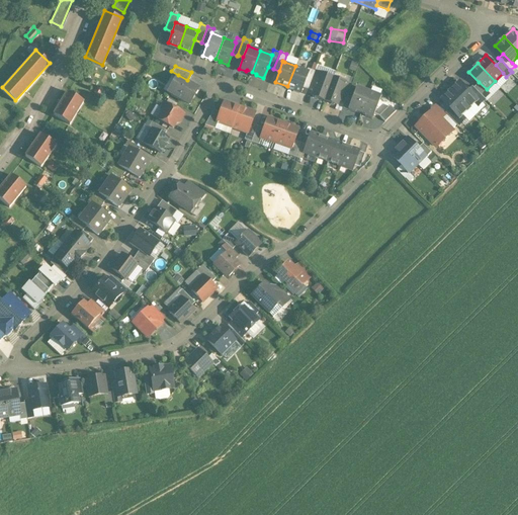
[(306,70),(295,66),(287,86),(289,87),(299,91),(301,85),(308,70),(306,70)]
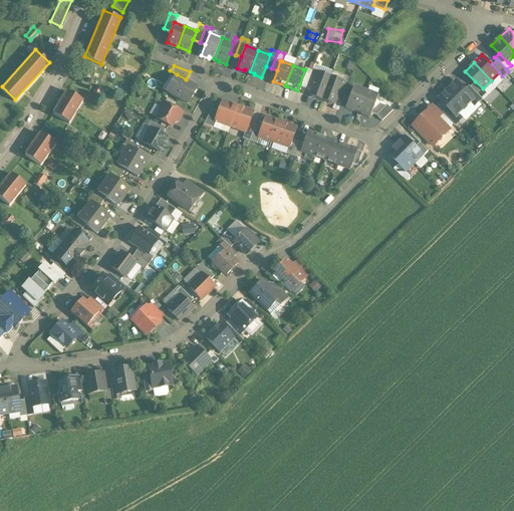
[(305,69),(299,84),(305,86),(311,69),(304,66),(303,69),(305,69)]
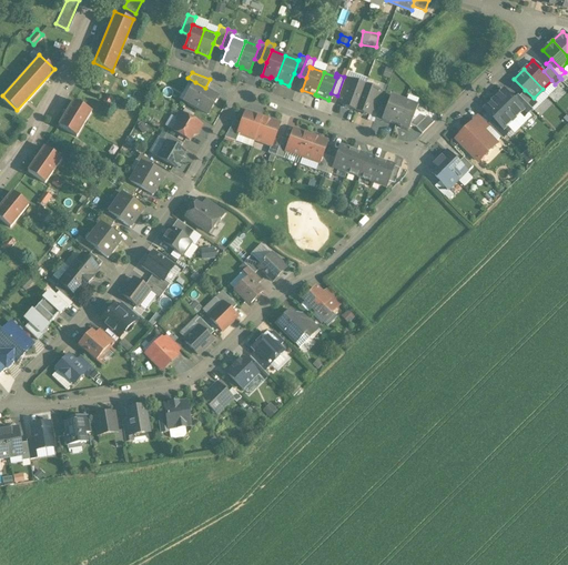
[(344,77),(337,96),(344,98),(351,79),(344,77)]
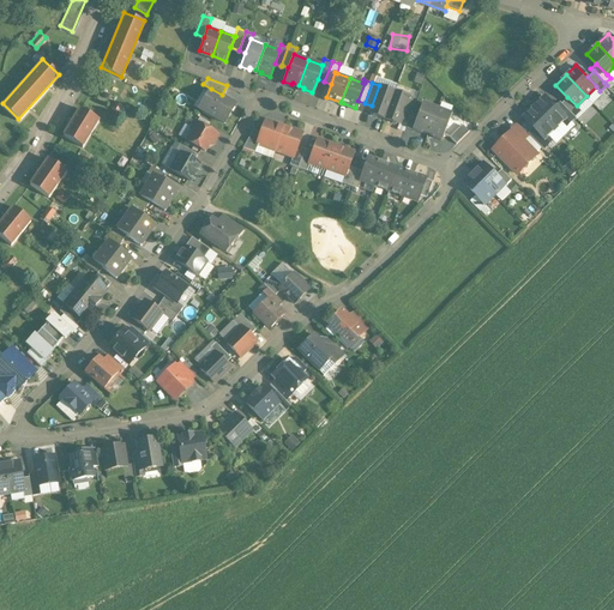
[(393,91),(379,85),(372,106),(369,112),(372,113),(372,114),(375,115),(377,114),(384,116),(393,91)]
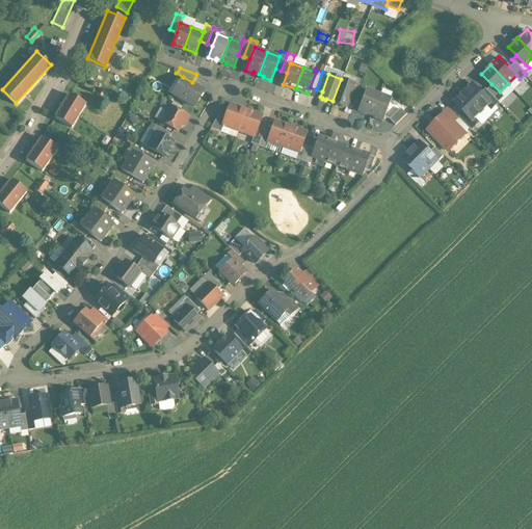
[(192,82),(183,77),(174,93),(193,105),(203,88),(192,82)]
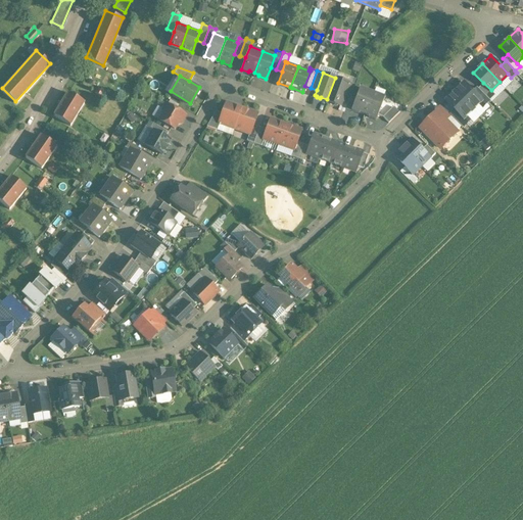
[(347,82),(335,78),(327,100),(330,101),(333,102),(333,103),(336,104),(337,103),(339,104),(341,99),(347,82)]
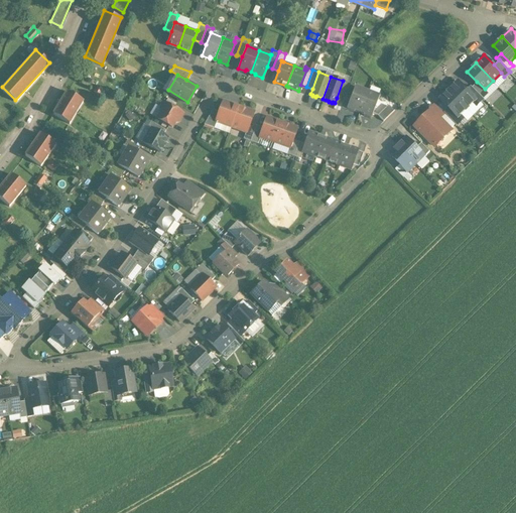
[(343,81),(337,98),(343,100),(344,97),(349,83),(343,81)]
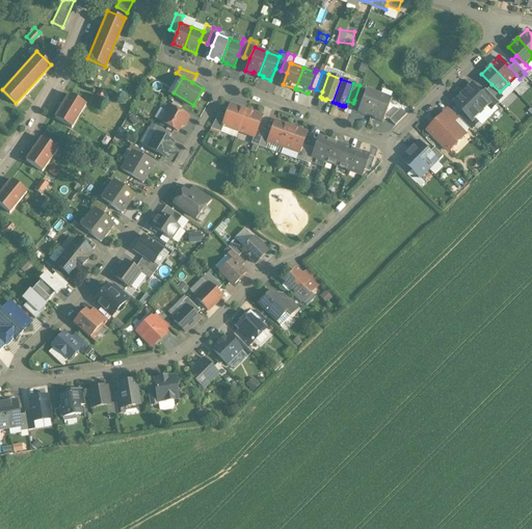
[(481,91),(472,83),(462,91),(481,111),(490,103),(490,102),(481,91)]
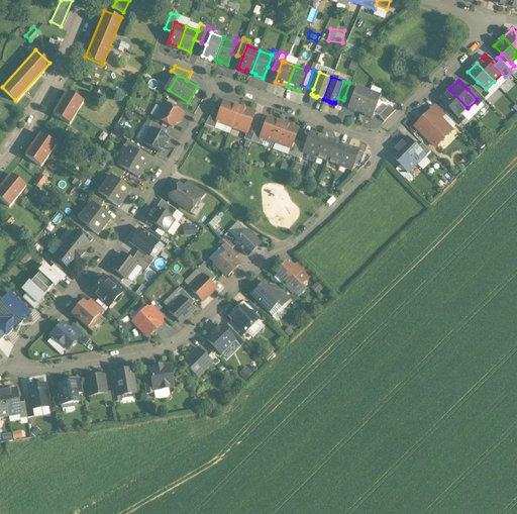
[(486,89),(478,82),(473,86),(484,98),(490,93),(486,89)]
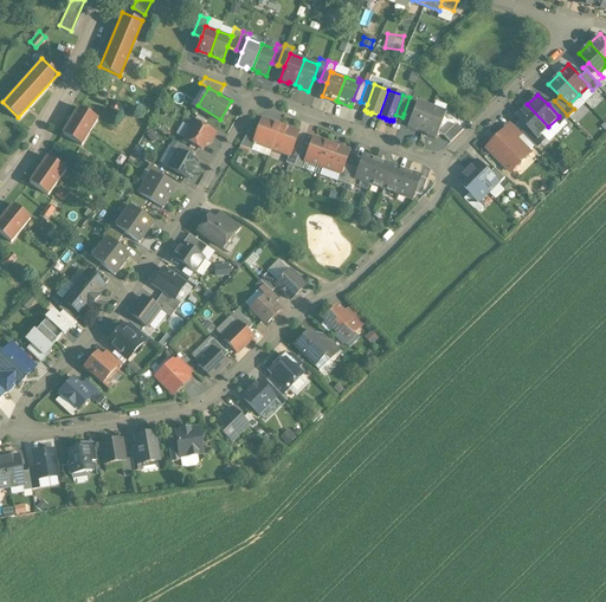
[(121,102),(114,98),(110,105),(117,109),(121,102)]
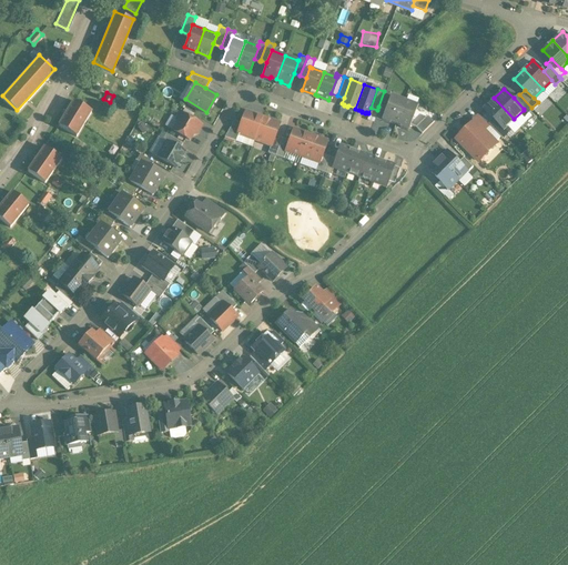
[(519,94),(518,93),(514,98),(524,109),(524,110),(526,113),(531,108),(519,94)]
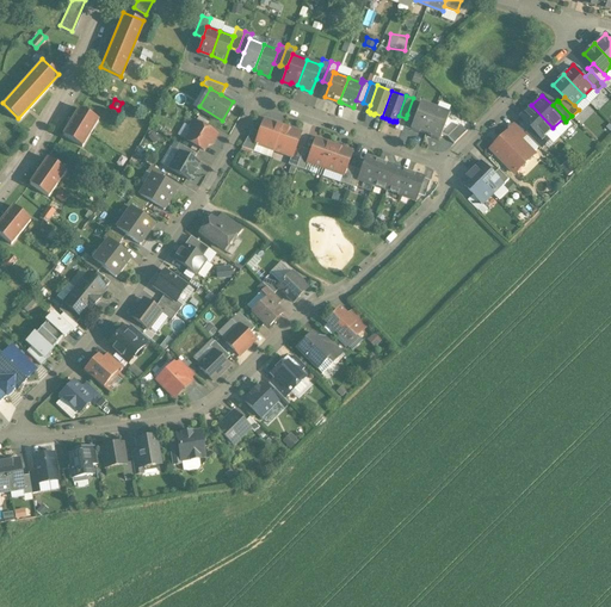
[(434,106),(420,101),(414,117),(409,128),(419,131),(419,130),(425,131),(434,106)]
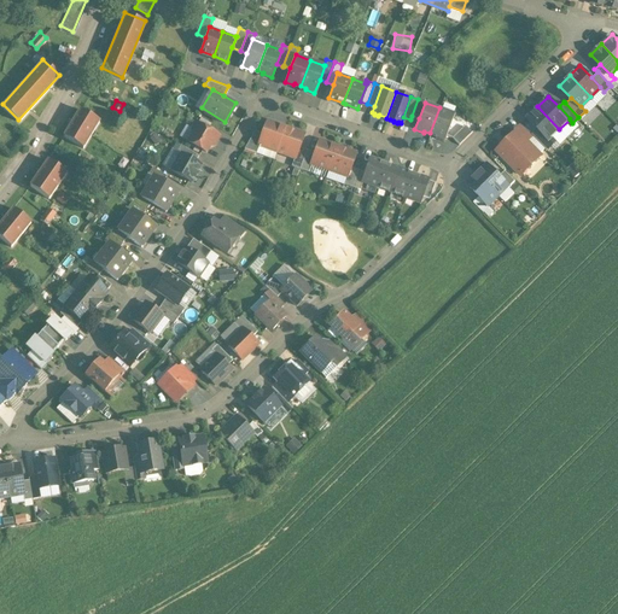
[(559,129),(537,106),(526,117),(537,128),(548,140),(549,139),(559,129)]
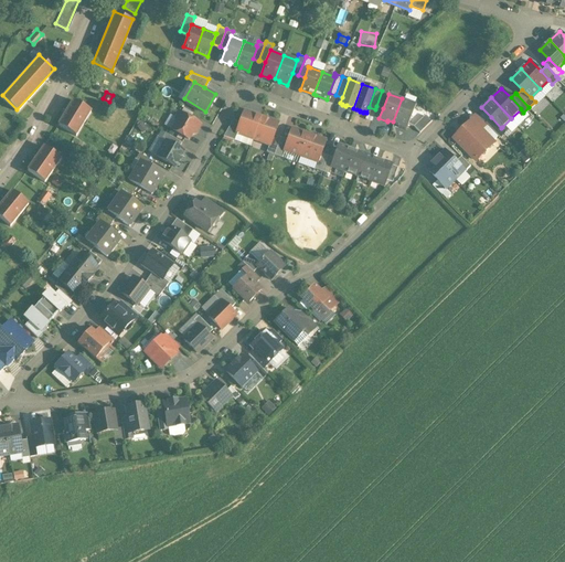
[(91,109),(73,98),(59,123),(75,134),(91,109)]
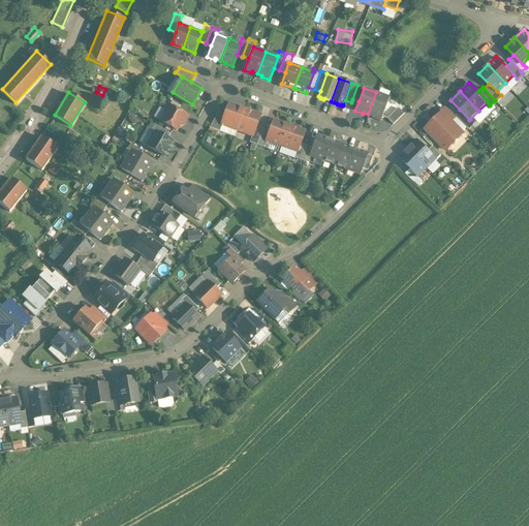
[(376,92),(368,114),(372,116),(372,117),(379,120),(389,97),(376,92)]
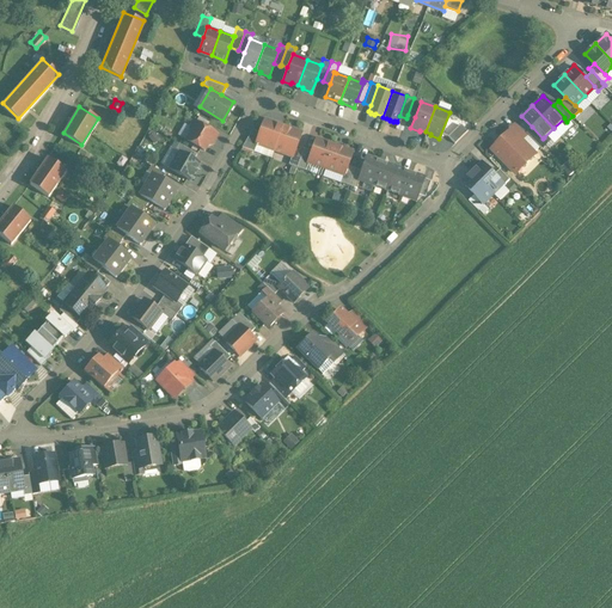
[(209,121),(199,115),(195,121),(206,127),(209,121)]
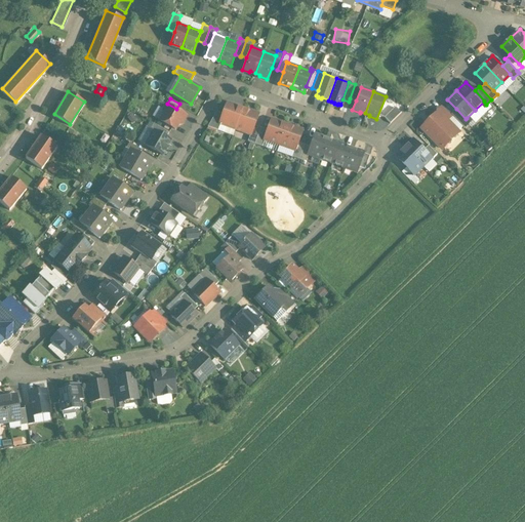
[(356,101),(350,98),(349,102),(347,108),(352,110),(356,101)]
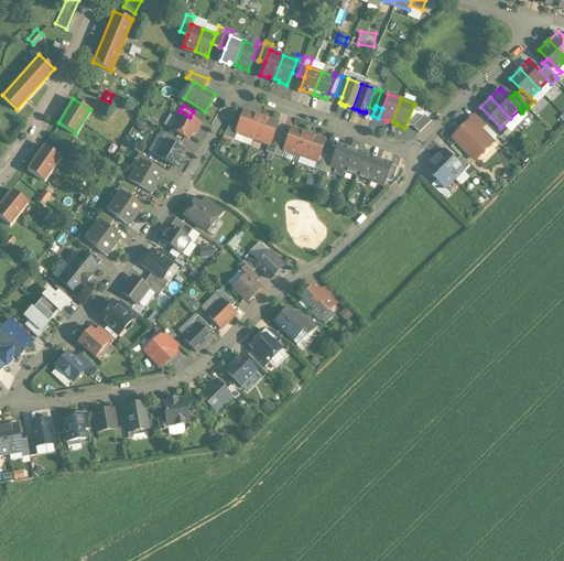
[(260,115),(243,109),(239,120),(236,130),(252,137),(260,115)]
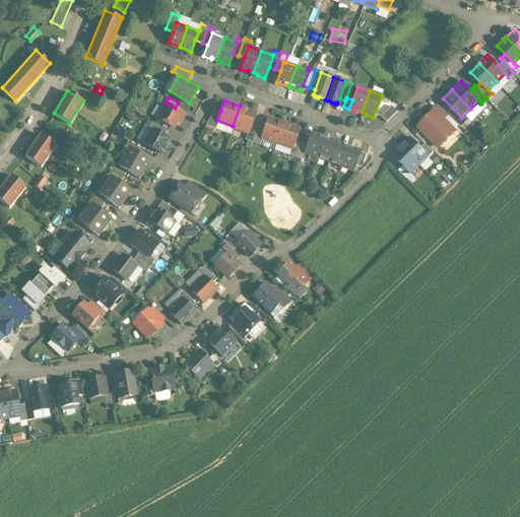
[(166,103),(165,102),(161,107),(163,110),(158,118),(173,126),(176,121),(177,121),(179,121),(181,118),(180,116),(179,115),(182,112),(175,108),(166,103)]
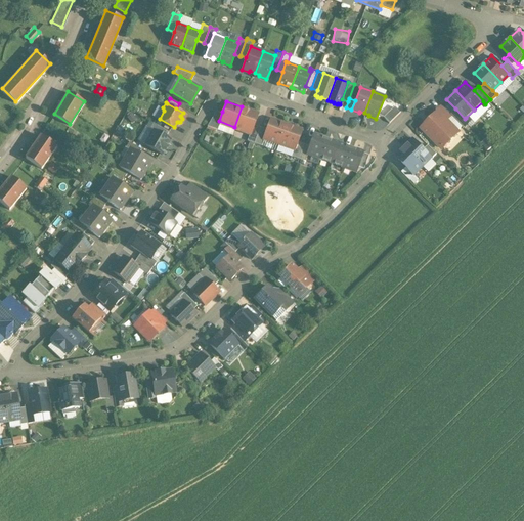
[(450,113),(442,104),(436,110),(438,111),(446,119),(451,114),(450,113)]
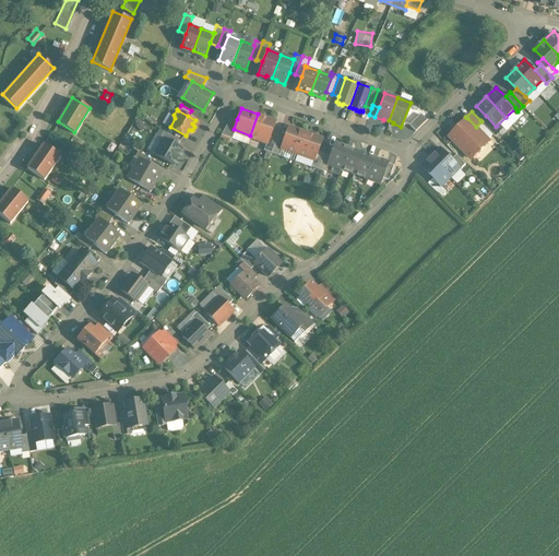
[(419,113),(408,123),(415,130),(426,119),(419,113)]
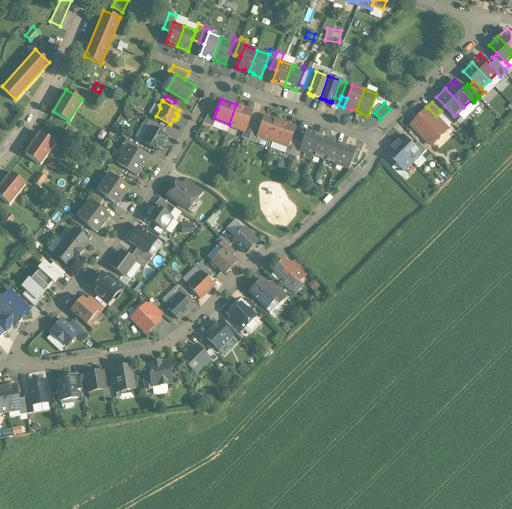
[(251,109),(236,104),(229,124),(243,129),(244,129),(247,120),(251,109)]
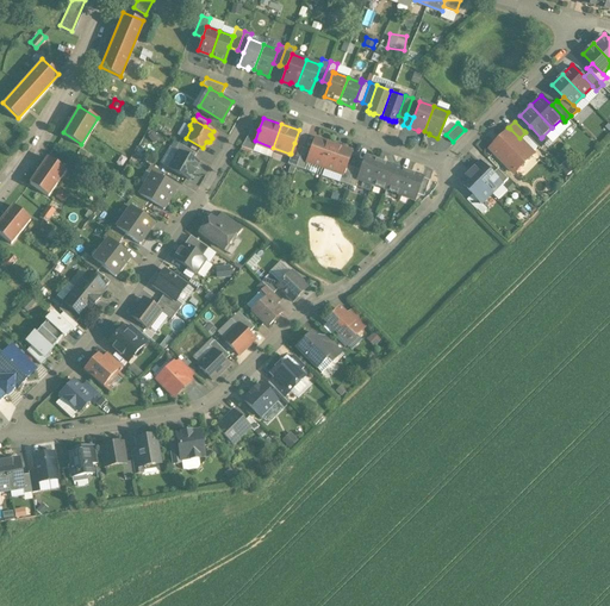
[(541,138),(530,126),(524,131),(526,132),(540,147),(546,141),(542,137),(541,138)]
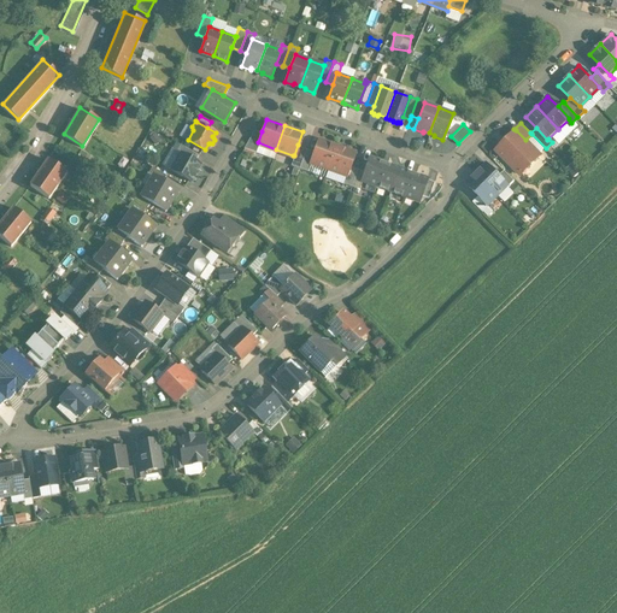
[(262,131),(254,129),(244,146),(256,151),(258,142),(262,131)]
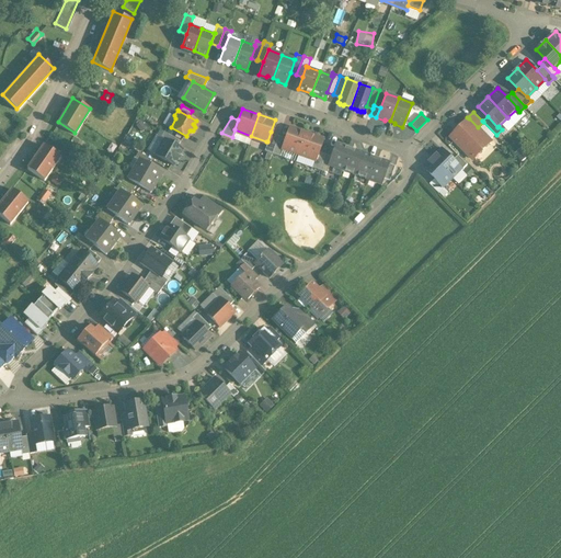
[(478,127),(469,118),(451,136),(472,158),(482,148),(481,146),(488,139),(490,140),(491,140),(478,127)]
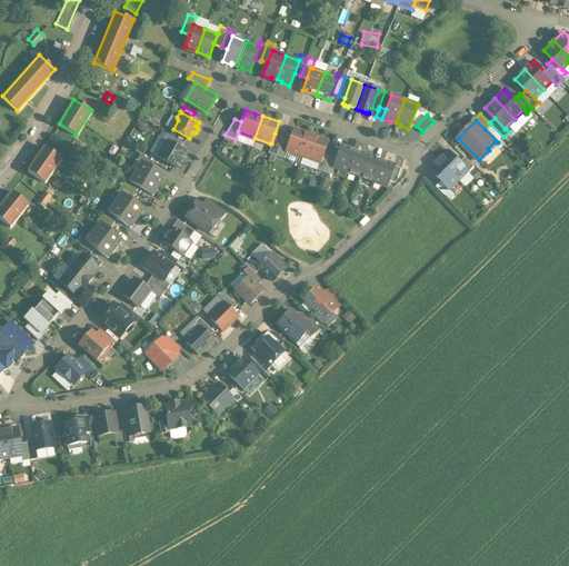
[(310,133),(293,127),(289,139),(286,149),(287,149),(302,156),(310,133)]
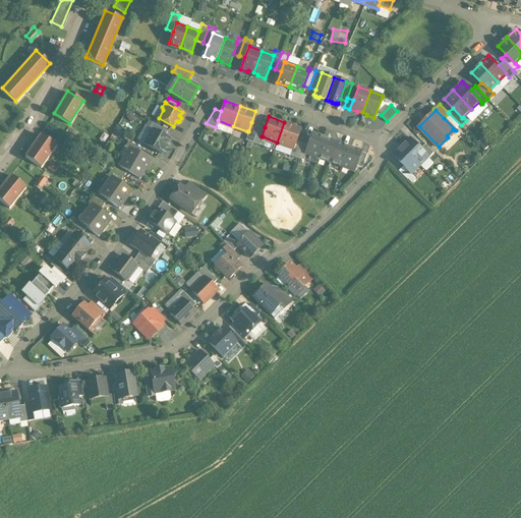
[(167,129),(152,120),(149,126),(152,128),(153,128),(164,134),(167,129)]
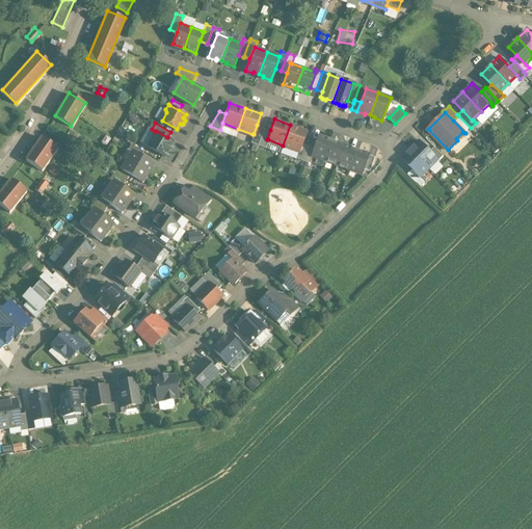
[(257,125),(254,134),(253,134),(250,141),(258,143),(264,128),(257,125)]
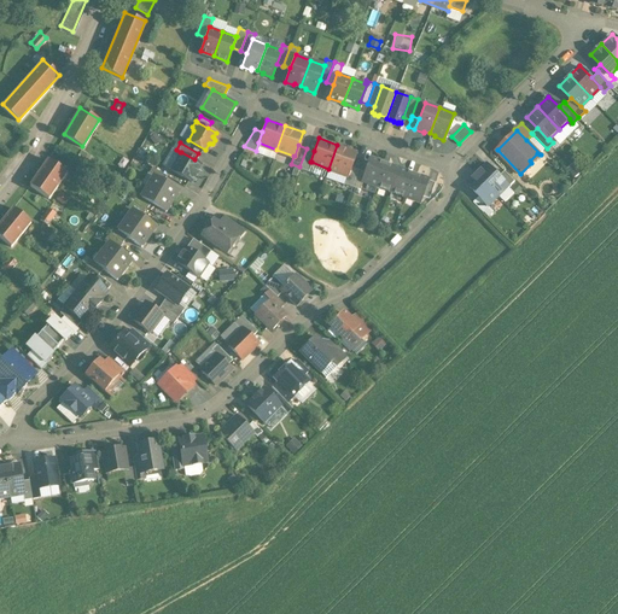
[(355,151),(337,145),(328,169),(347,175),(350,165),(355,151)]
